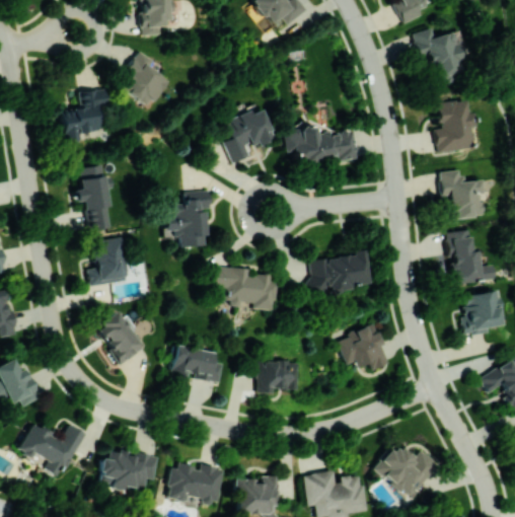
[(140,0),(142,35),(160,35),(160,27),(168,27),(168,13),(175,12),(174,1),(168,1),(168,0),(140,0)]
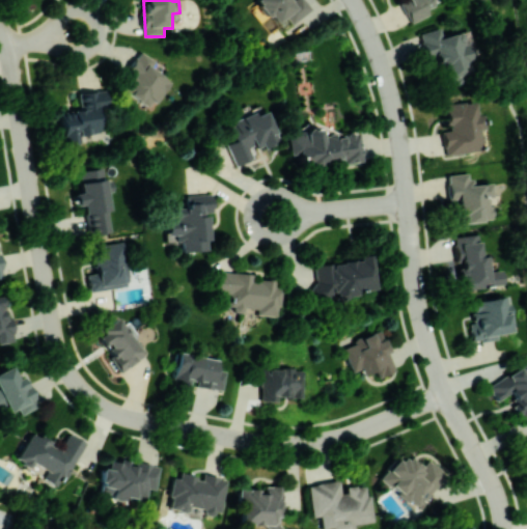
[(285,34),(314,9),(306,0),(297,0),(296,1),(295,0),(259,0),(258,2),(285,34)]
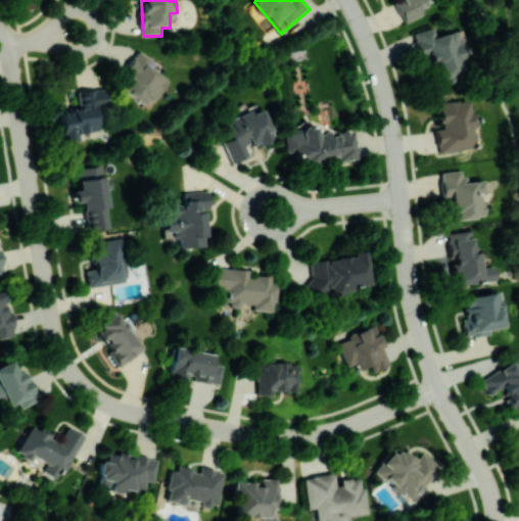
[(403,0),(404,2),(398,4),(408,25),(425,16),(423,10),(436,4),(434,0),(403,0)]
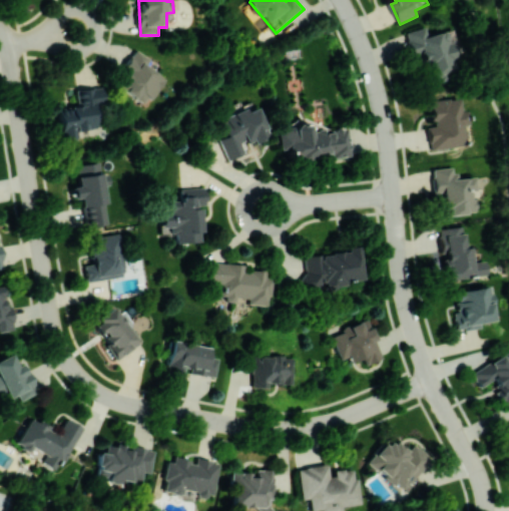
[(457,30),(429,37),(427,28),(408,33),(413,56),(424,53),(432,84),(451,79),(449,72),(456,70),(453,58),(464,55),(457,30)]
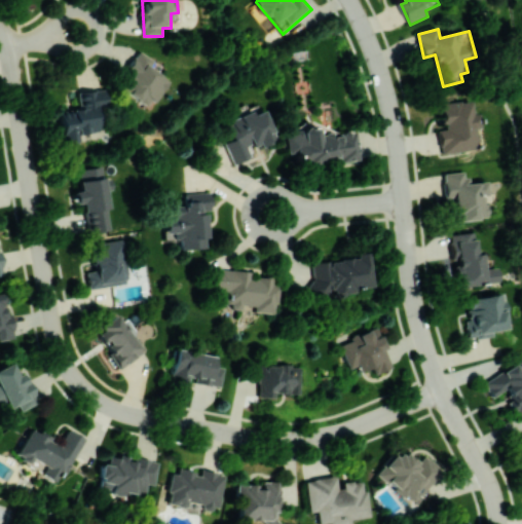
[(153,69),(157,62),(141,52),(128,74),(133,76),(124,90),(156,109),(173,80),(153,69)]
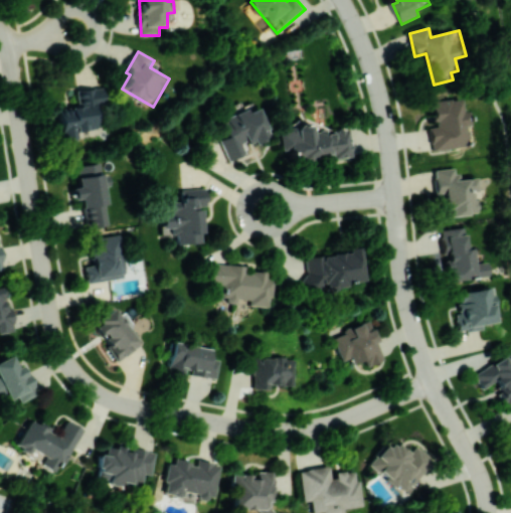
[(78,93),(81,108),(60,111),(65,143),(81,140),(80,133),(106,129),(103,109),(108,108),(105,89),(78,93)]
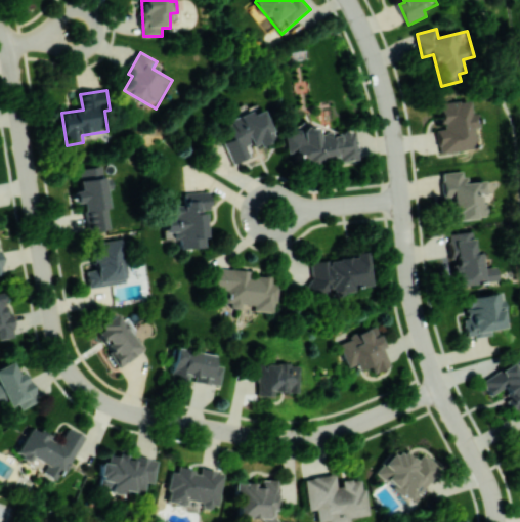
[(442,155),(478,149),(476,129),(480,129),(478,113),(474,114),(472,100),(440,104),(443,130),(439,130),(442,155)]
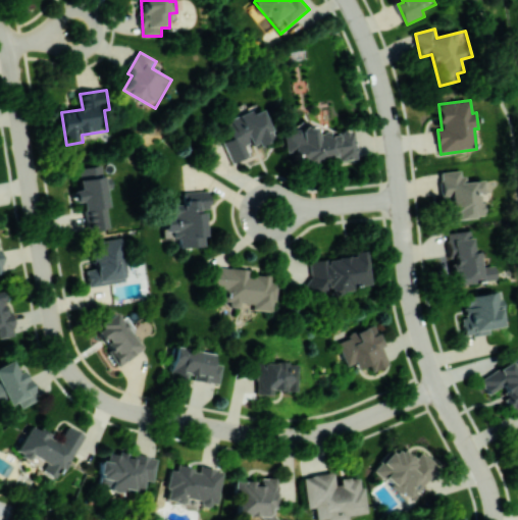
[(235,163),(251,157),(249,150),(274,140),(263,109),(220,125),(235,163)]
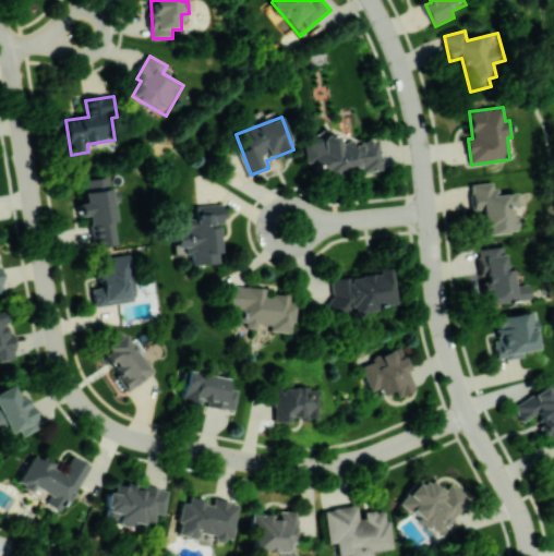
[(383,169),(380,141),(341,146),(339,135),(305,140),(309,160),(317,159),(321,178),(383,169)]
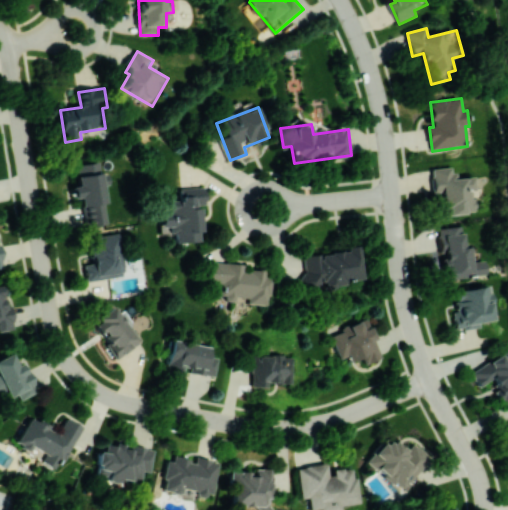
[(110,225),(102,163),(78,166),(81,187),(74,188),(75,200),(82,199),(83,209),(87,208),(90,227),(110,225)]
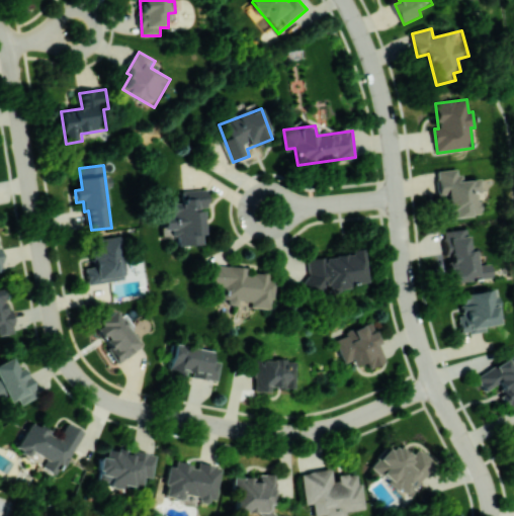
[(439,171),(440,196),(448,195),(449,218),(481,217),(480,193),(481,193),(481,180),(461,181),(460,170),(439,171)]
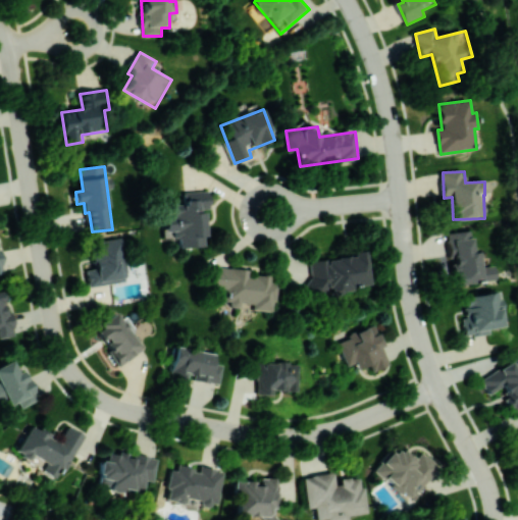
[(166,240),(182,239),(182,249),(208,248),(205,210),(210,209),(209,192),(185,194),(186,205),(173,206),(173,216),(164,217),(166,240)]
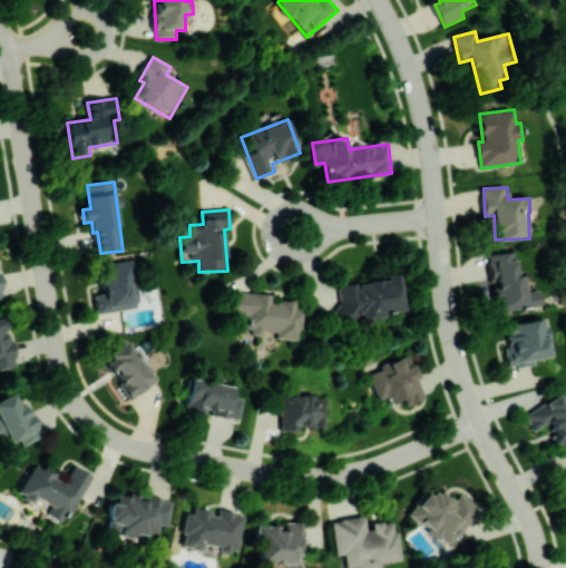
[(500,312),(543,307),(540,292),(526,293),(524,275),(518,276),(515,253),(494,255),(500,312)]
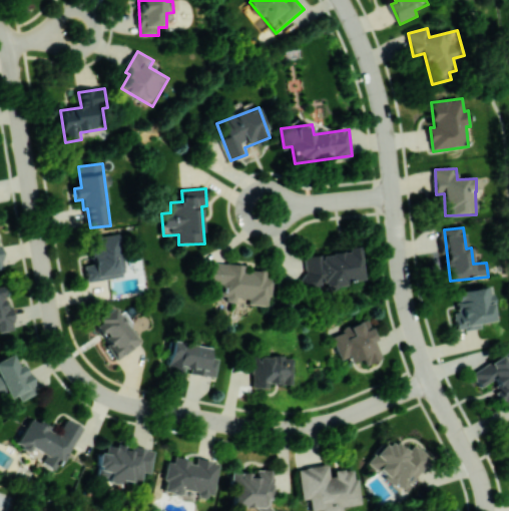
[(92,238),(95,267),(87,268),(89,283),(127,278),(122,235),(92,238)]
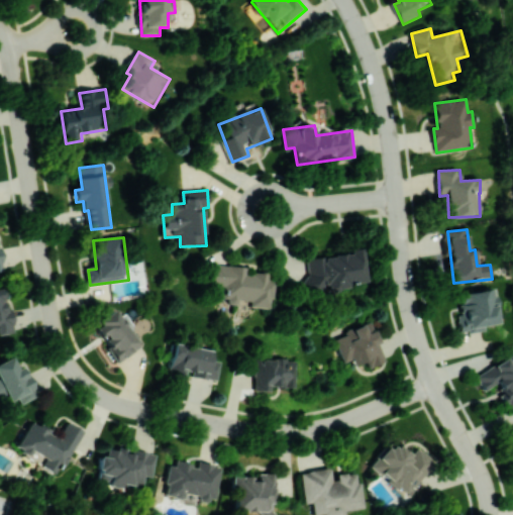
[(368,288),(364,248),(351,250),(352,254),(308,259),(311,293),(368,288)]
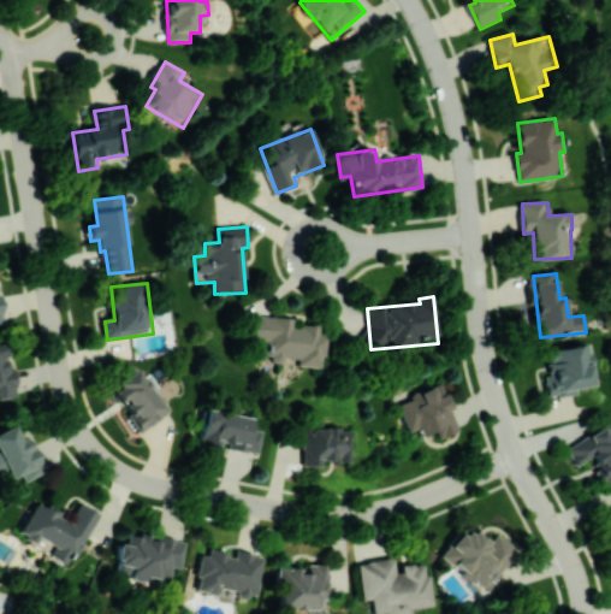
[(328,328),(295,326),(295,319),(248,318),(248,342),(268,342),(267,361),(285,361),(285,360),(301,360),(301,369),(327,369),(328,328)]
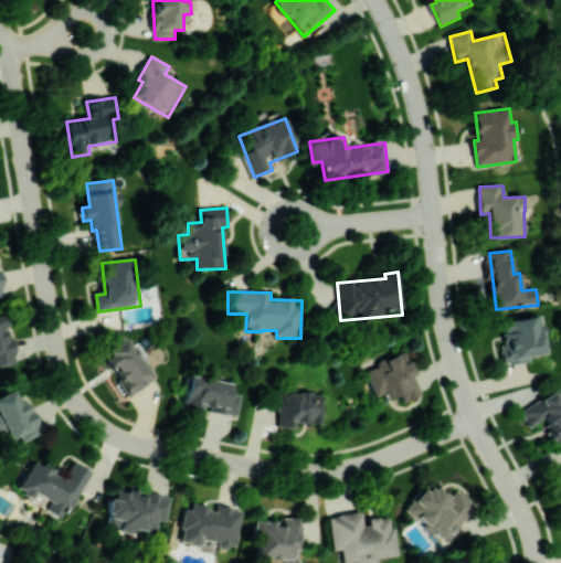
[(0,306),(1,317),(0,316),(0,364),(18,363),(14,339),(8,339),(2,299),(0,298),(0,306)]
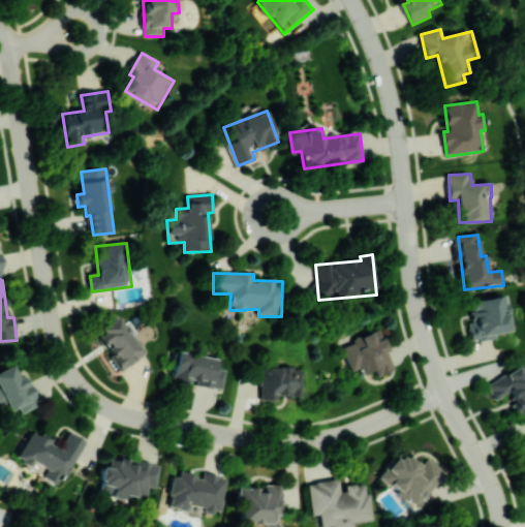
[(472,302),(475,321),(469,322),(472,342),(498,339),(497,334),(513,332),(506,297),(472,302)]
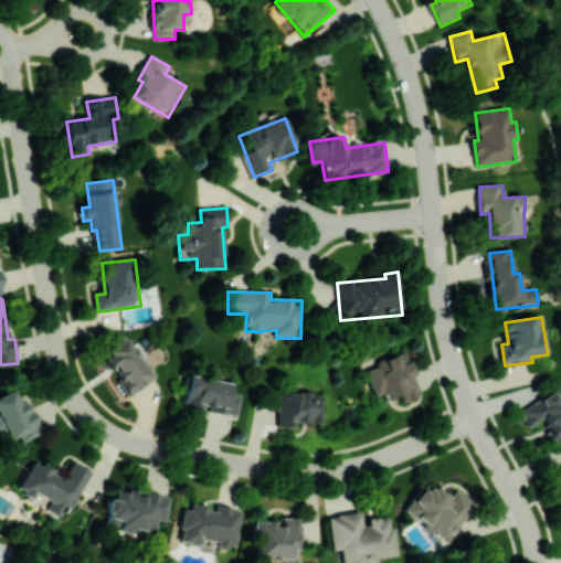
[(130,397),(160,378),(139,344),(133,349),(128,341),(104,357),(130,397)]
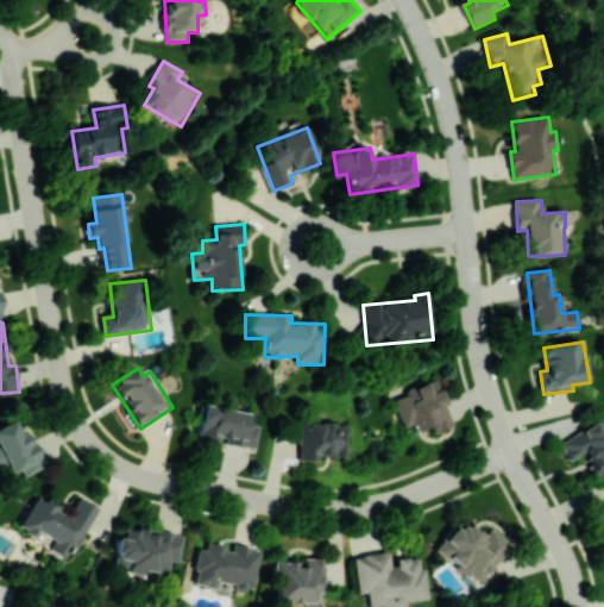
[(395,398),(408,433),(433,424),(438,435),(455,429),(439,382),(395,398)]
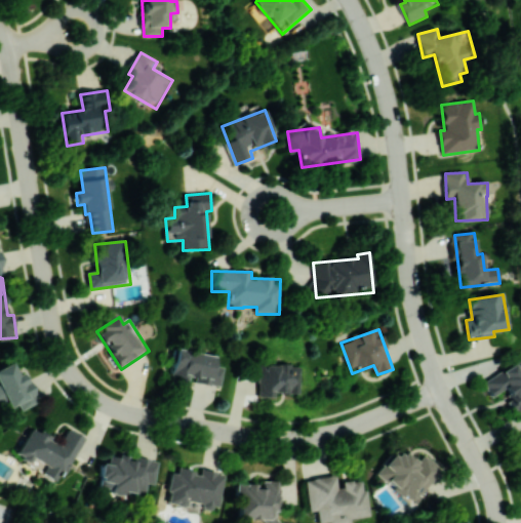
[(173,375),(190,377),(190,376),(206,378),(205,385),(224,388),(226,368),(216,366),(217,356),(176,351),(173,375)]
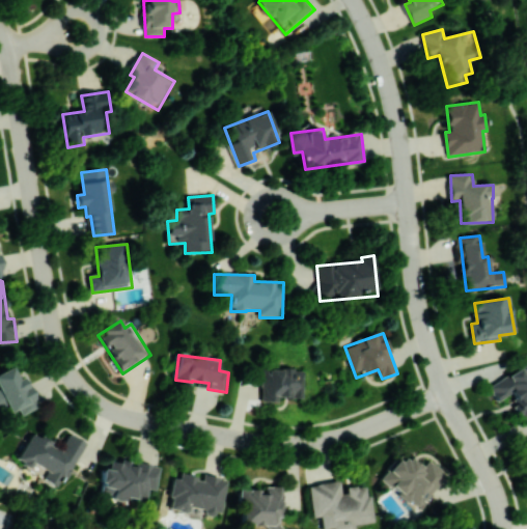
[(526,366),(491,387),(499,402),(511,395),(525,420),(526,419),(526,366)]
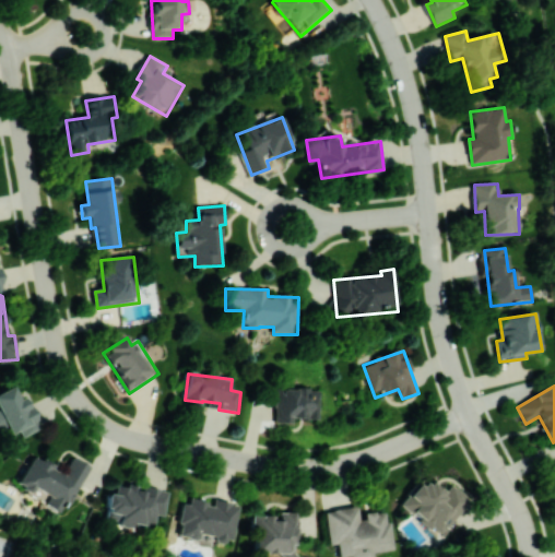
[(24,438),(43,430),(28,396),(21,400),(15,388),(0,393),(0,410),(11,436),(21,431),(24,438)]
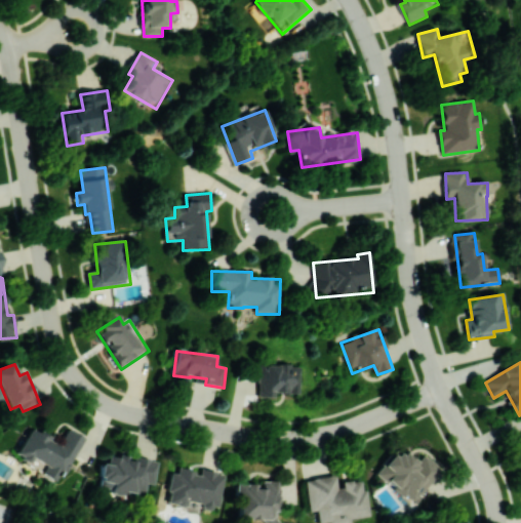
[(302,394),(302,366),(262,366),(261,398),(277,398),(277,394),(302,394)]
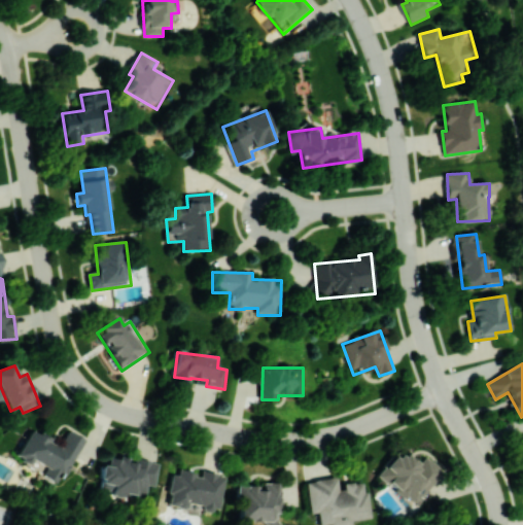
[(86,440),(70,431),(63,446),(34,431),(20,458),(32,464),(34,461),(48,468),(44,477),(62,486),(86,440)]
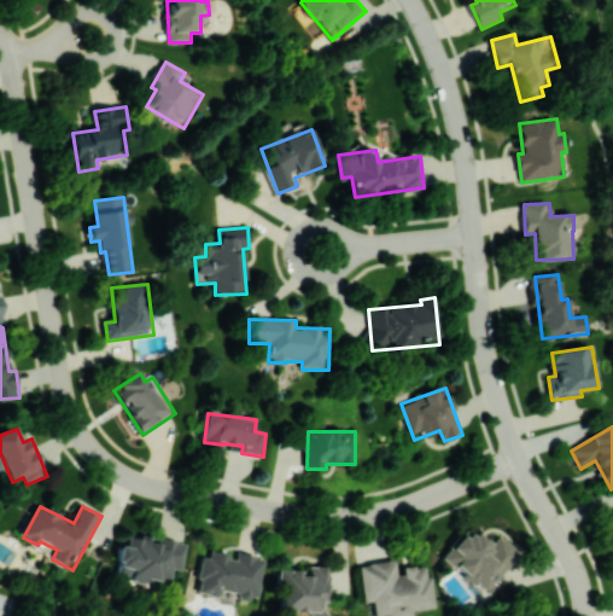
[(521,553),(501,536),(492,547),(470,529),(445,561),(489,594),(521,553)]
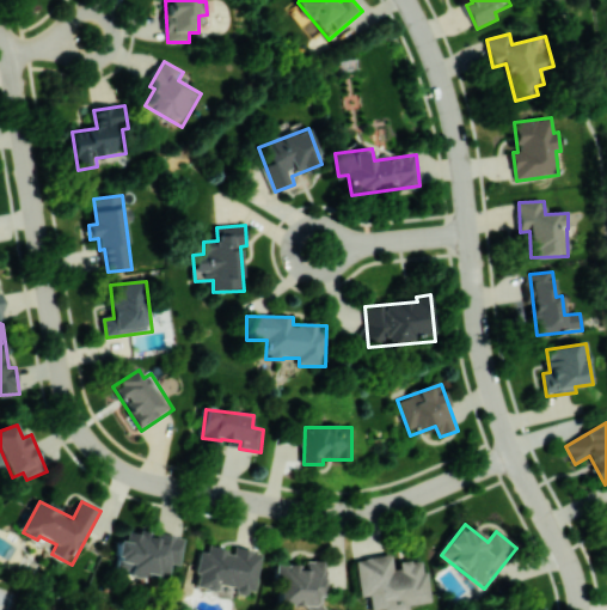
[(186,540),(153,534),(153,535),(129,531),(127,542),(121,542),(115,572),(146,578),(146,574),(171,579),(173,565),(182,566),(186,540)]
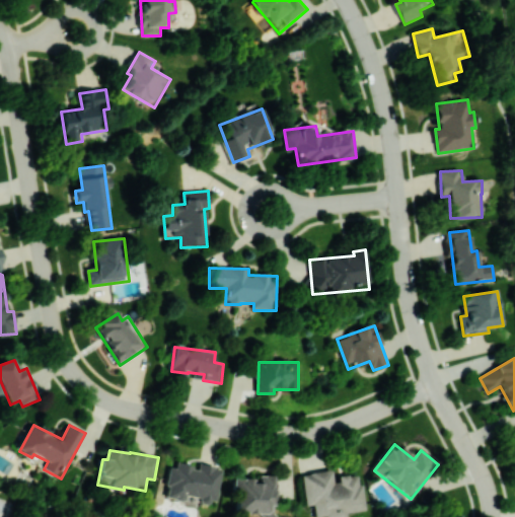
[(166,500),(187,502),(188,497),(204,499),(203,503),(219,505),(224,468),(198,465),(198,466),(178,463),(177,469),(171,468),(166,500)]
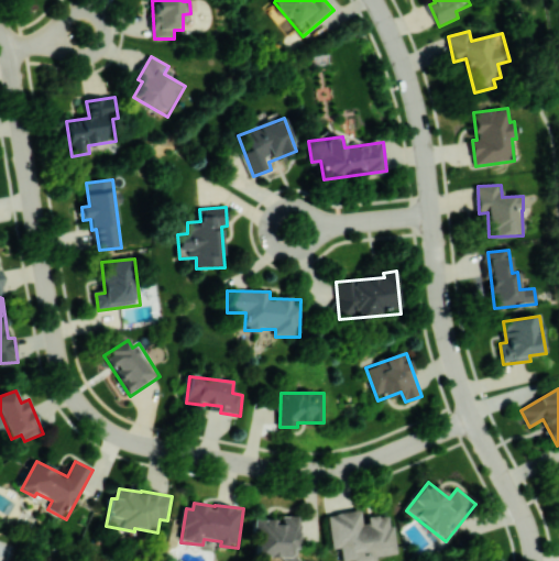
[(398,554),(393,515),(365,519),(364,510),(329,516),(335,550),(342,549),(344,560),(379,560),(379,558),(398,554)]
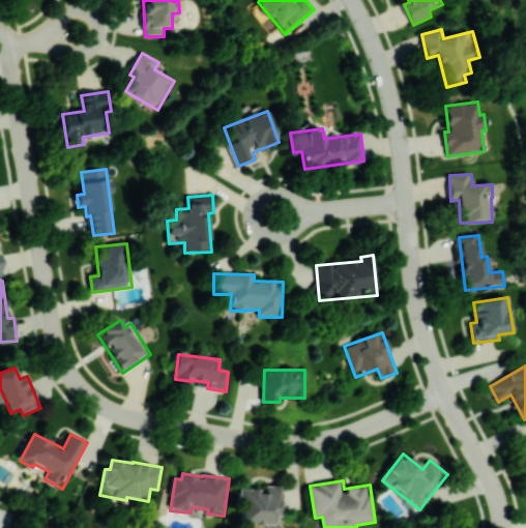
[(284,527),(285,487),(267,487),(267,491),(243,491),(243,525),(271,525),(271,527),(284,527)]
